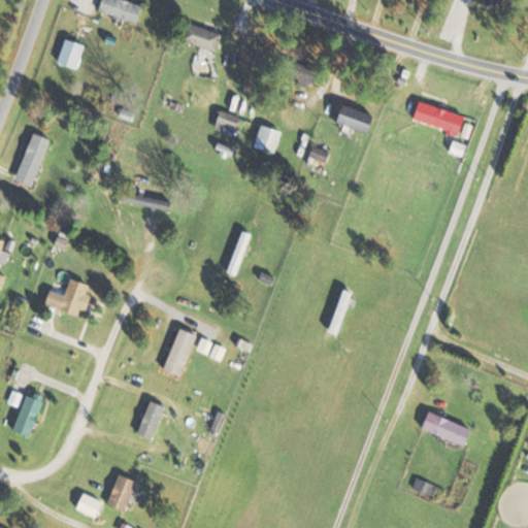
[(142,5),(125,0),(101,0),(98,10),(136,23),(142,5)]
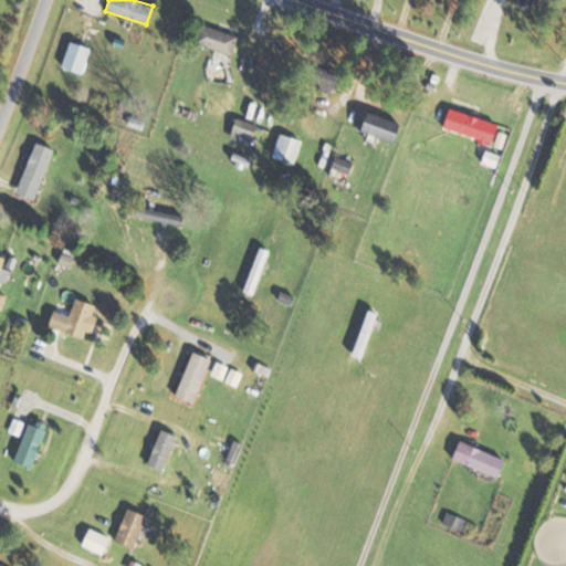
[(237,38),(200,24),(194,43),(230,56),(237,38)]
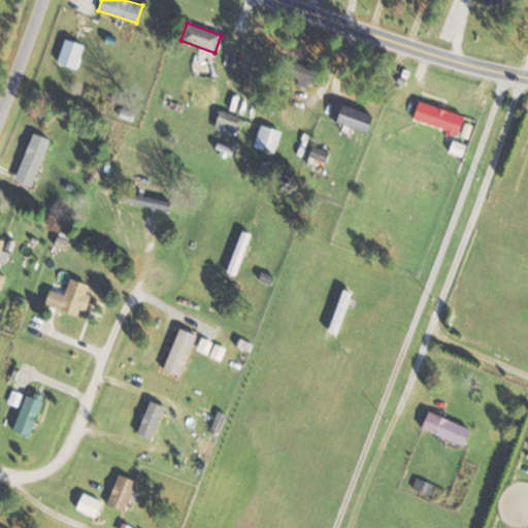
[(85,46),(64,39),(57,63),(77,70),(85,46)]
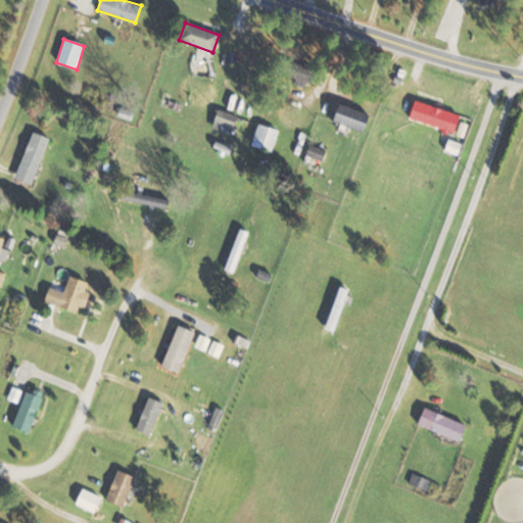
[(305,87),(312,70),(287,61),(281,77),(305,87)]
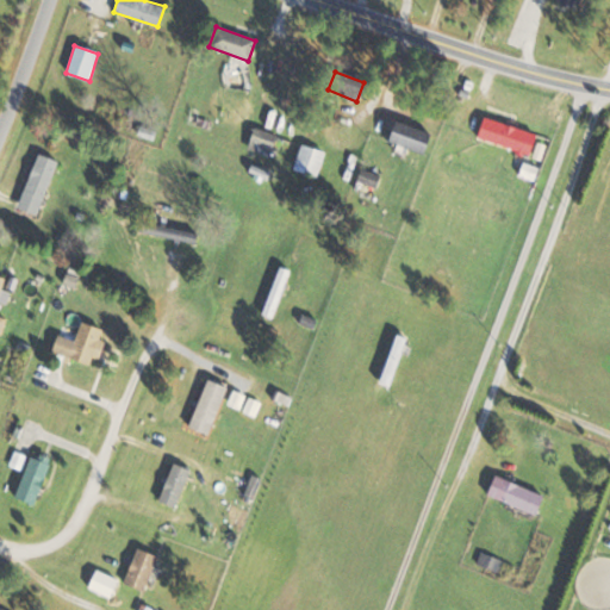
[(536,135),(483,118),(477,139),(530,155),(536,135)]
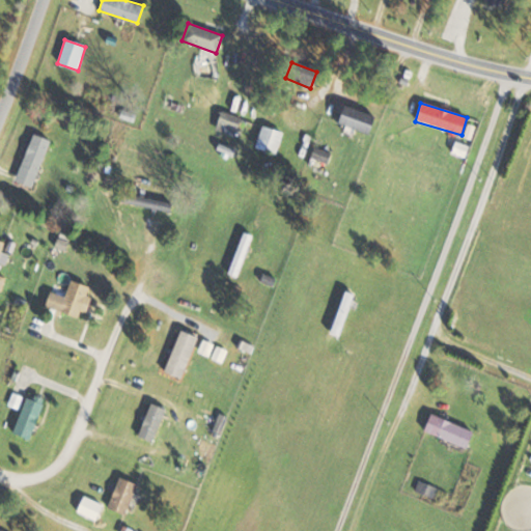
[(335,123),(368,136),(375,117),(341,105),(335,123)]
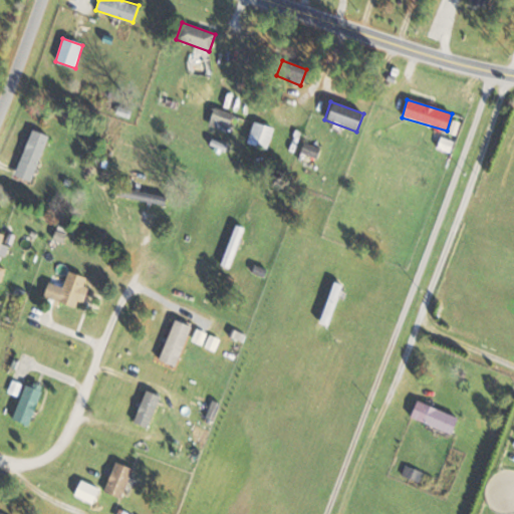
[(228,133),(234,115),(215,107),(208,124),(228,133)]
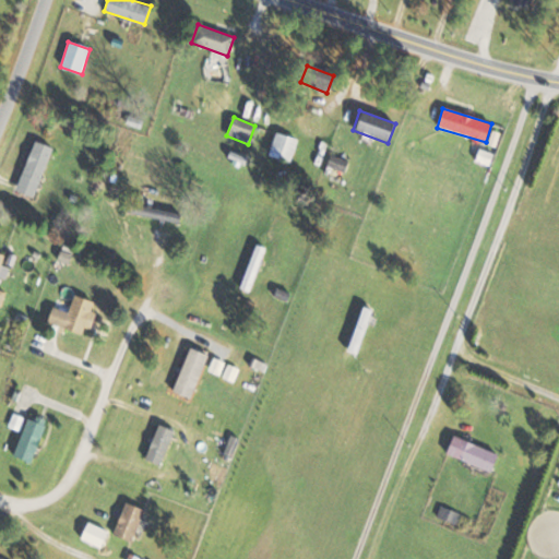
[(289,164),(298,141),(276,132),(268,156),(289,164)]
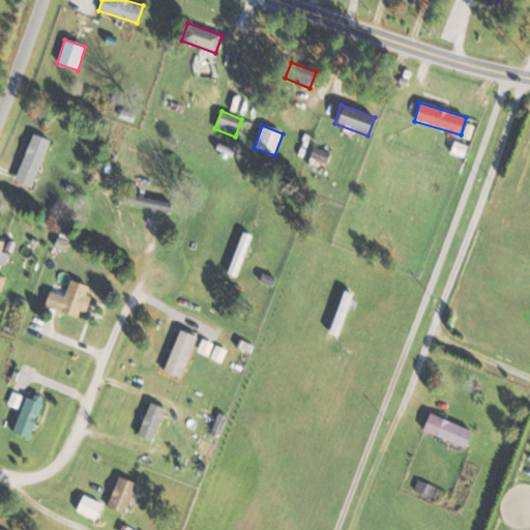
[(50,140),(31,134),(16,181),(33,187),(50,140)]
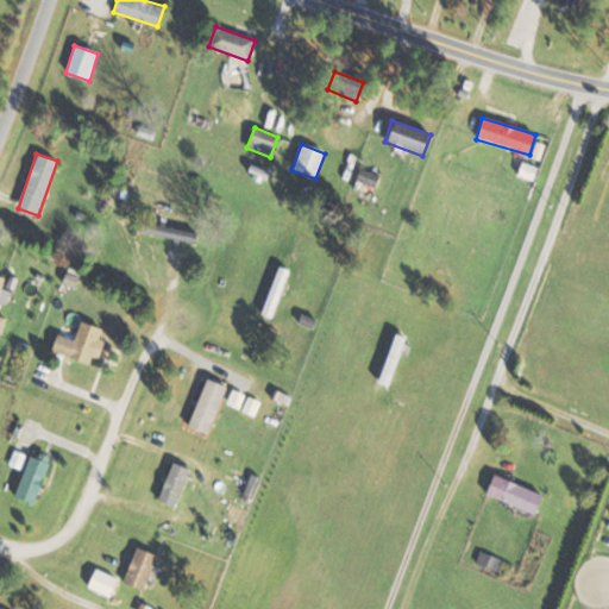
[(355,190),(375,195),(380,175),(359,170),(355,190)]
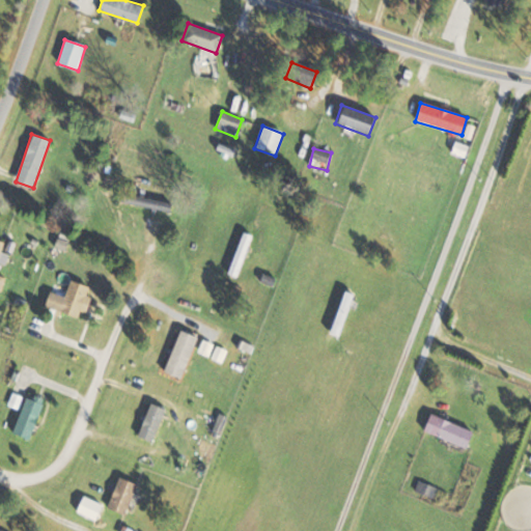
[(121,202),(170,212),(171,203),(123,194),(121,202)]
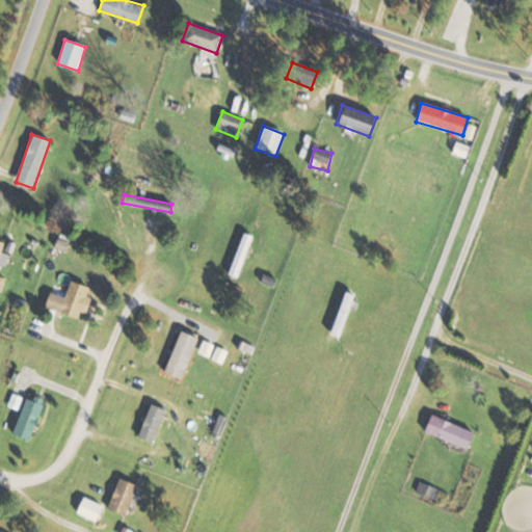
[(230,274),(241,277),(254,236),(241,233),(230,274)]
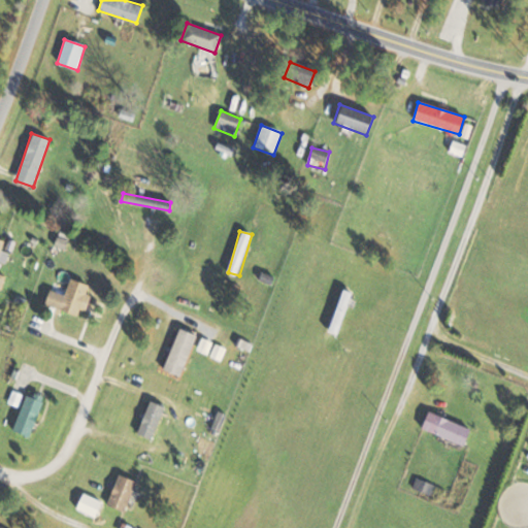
[(0,289),(2,290),(6,274),(3,273),(8,252),(4,250),(6,241),(0,238),(0,289)]
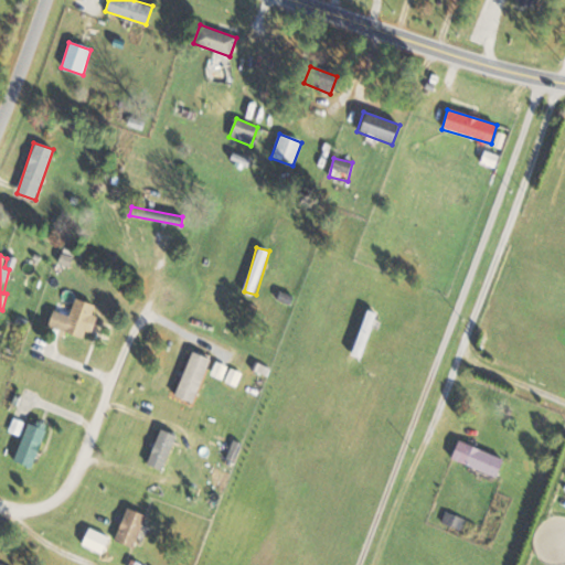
[(95,306),(75,298),(68,316),(53,309),(48,324),(82,339),(95,306)]
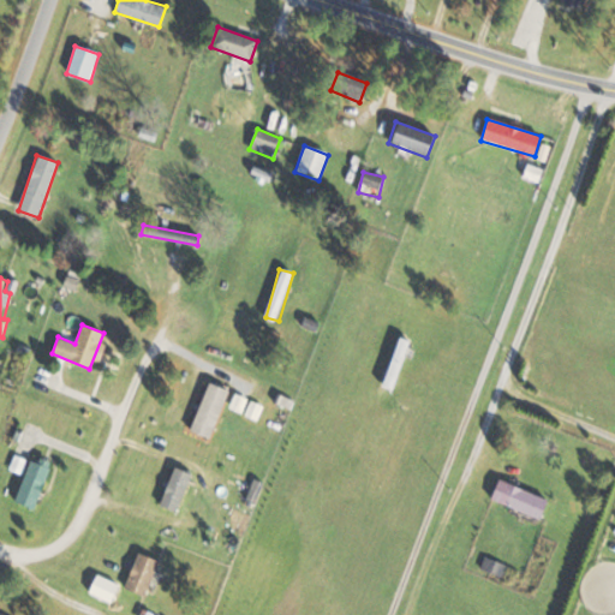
[(212,440),(228,390),(207,383),(190,433),(212,440)]
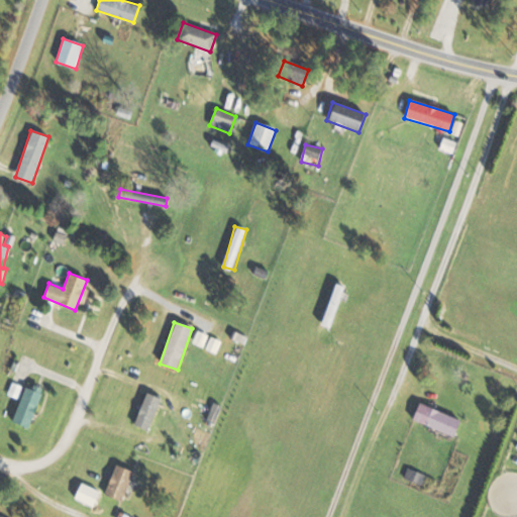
[(11,422),(28,428),(42,391),(25,385),(11,422)]
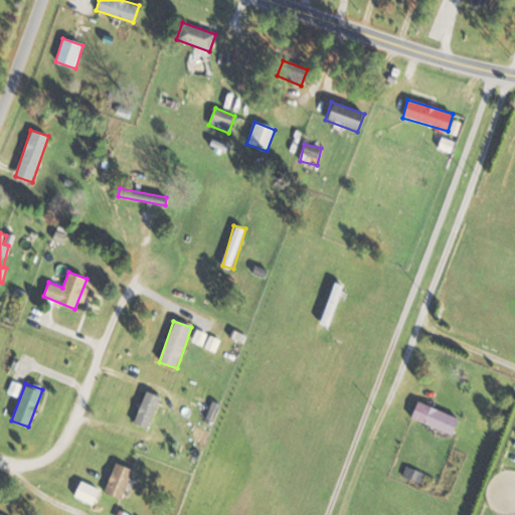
[(150,430),(162,396),(145,391),(134,424),(150,430)]
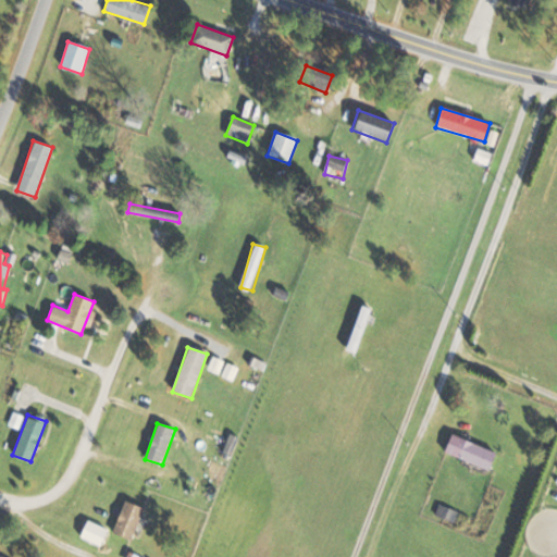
[(444,453),(489,471),(496,452),(452,434),(444,453)]
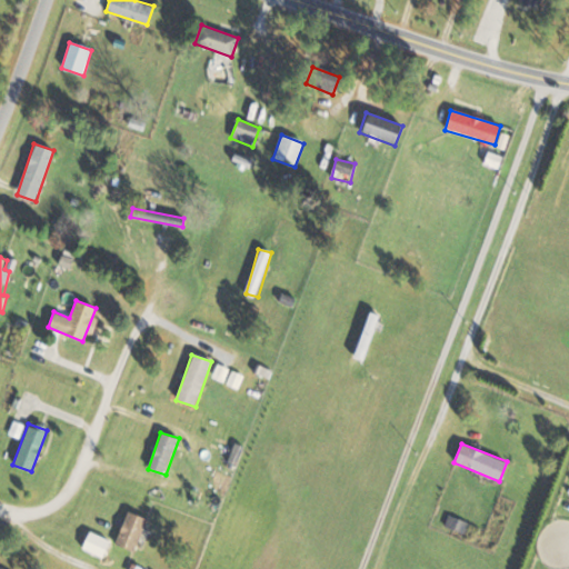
[(147,520),(128,512),(115,545),(133,552),(147,520)]
